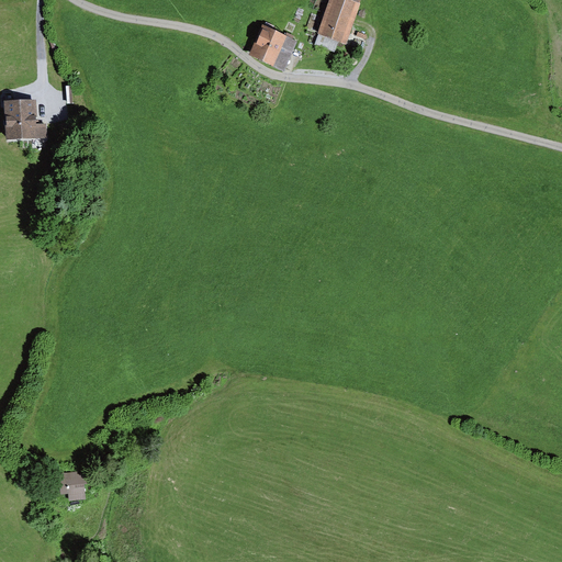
[(329,0),(317,34),(339,42),(346,45),(362,0),(329,0)]
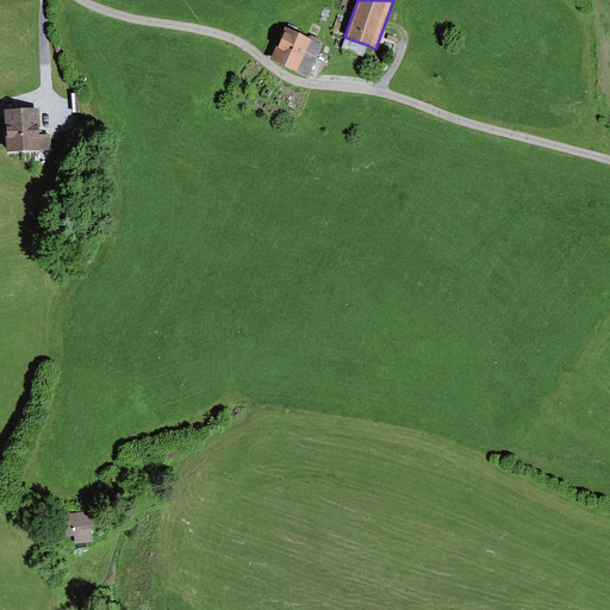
[(286,27),(271,58),(307,78),(323,45),(286,27)]
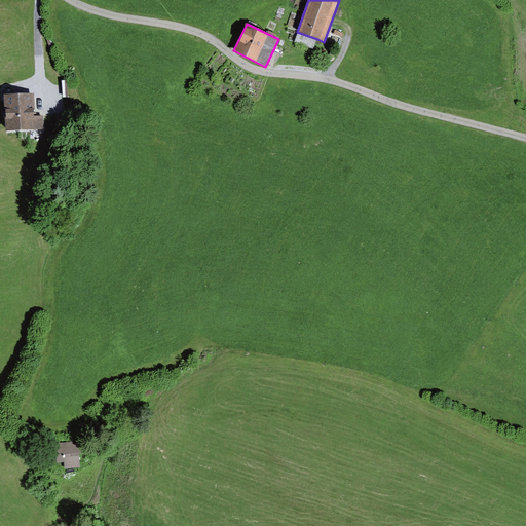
[(317,39),(297,32),(294,42),(313,49),(317,39)]
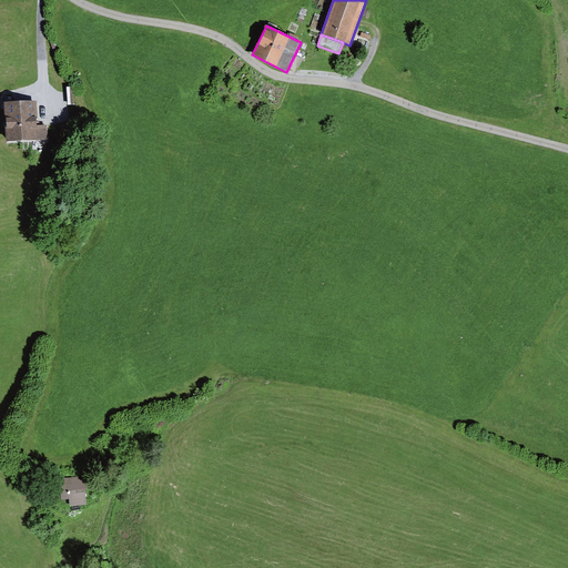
[(37,101),(4,102),(6,142),(47,140),(47,125),(38,125),(37,101)]
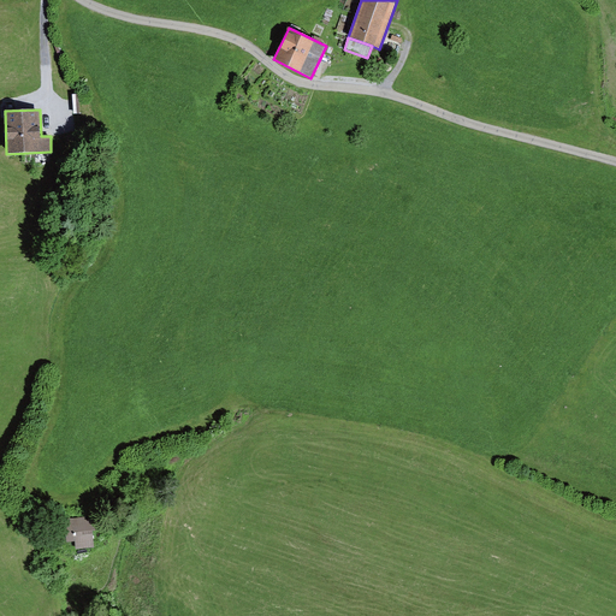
[(95,516),(65,519),(67,542),(76,540),(76,549),(95,548),(94,531),(96,531),(95,516)]
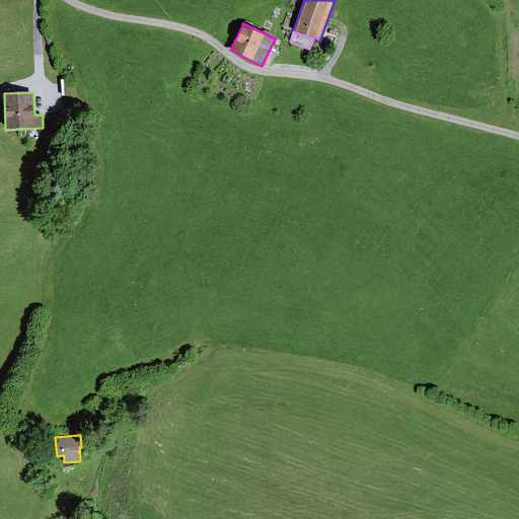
All buildings are outlined.
